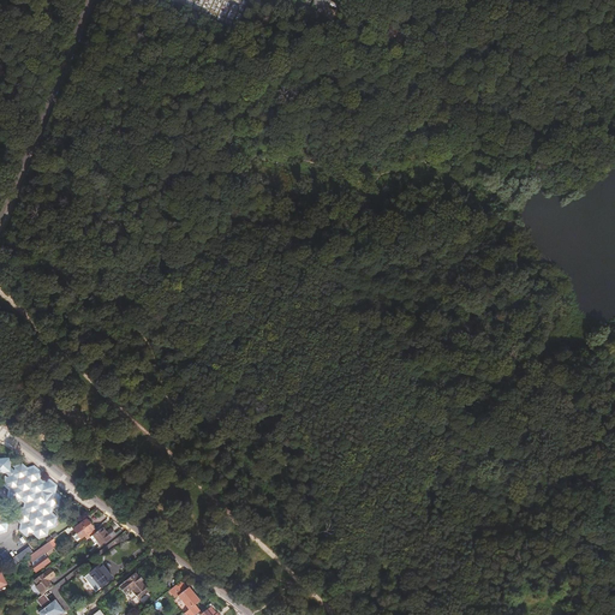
[(12,469),(12,466),(13,464),(6,457),(4,460),(1,460),(0,460),(0,476),(1,477),(4,475),(7,475),(10,477),(9,478),(7,487),(12,490),(11,493),(11,496),(17,502),(23,500),(27,503),(25,511),(22,512),(19,512),(18,520),(23,524),(22,531),(23,531),(28,536),(34,533),(39,538),(46,536),(47,529),(53,526),(54,519),(51,515),(51,508),(58,506),(59,499),(54,495),(55,488),(49,483),(43,484),(37,481),(39,473),(34,469),(27,471),(23,467),(15,470),(15,472),(12,469)]
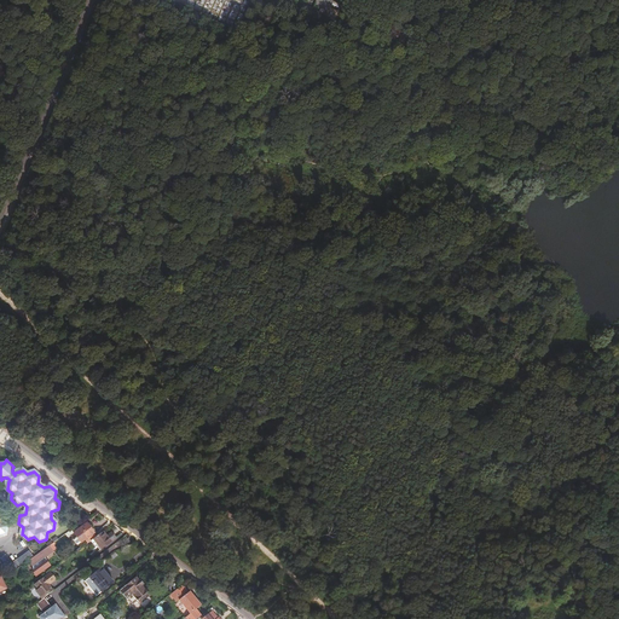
[(81,543),(94,533),(86,524),(74,532),(77,538),(74,541),(76,545),(81,542),(81,543)]
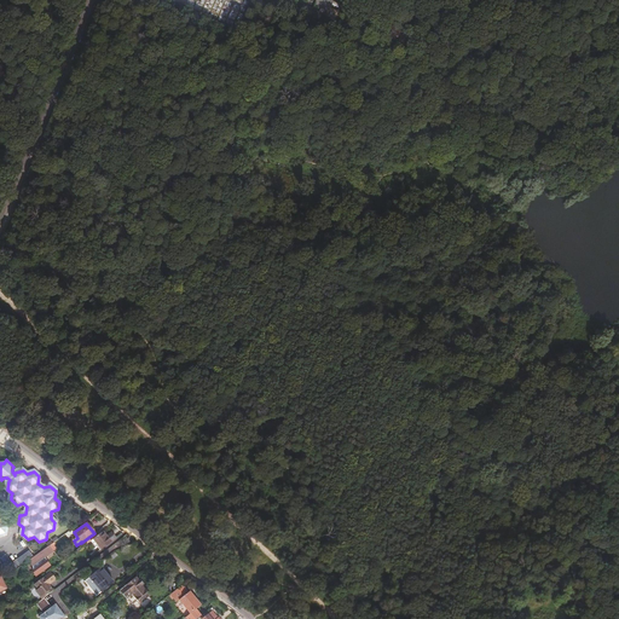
[(100,549),(115,538),(111,533),(106,537),(103,531),(96,536),(91,541),(94,547),(97,544),(100,549)]
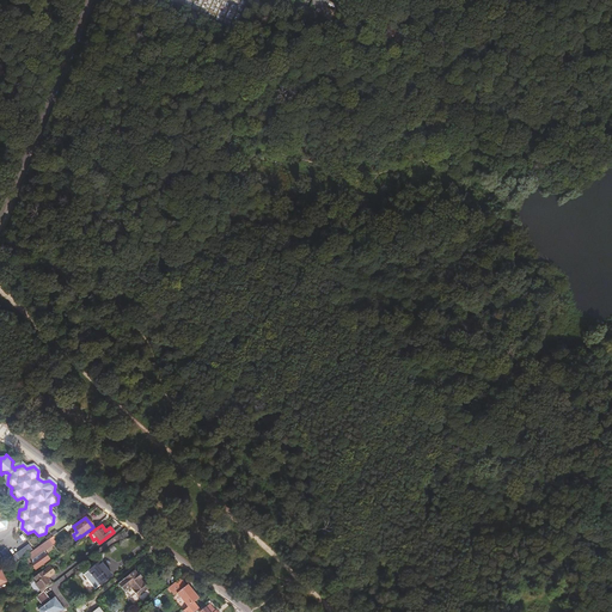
[(51,545),(48,539),(28,554),(31,560),(32,565),(35,570),(47,561),(43,556),(46,554),(43,551),(51,545)]
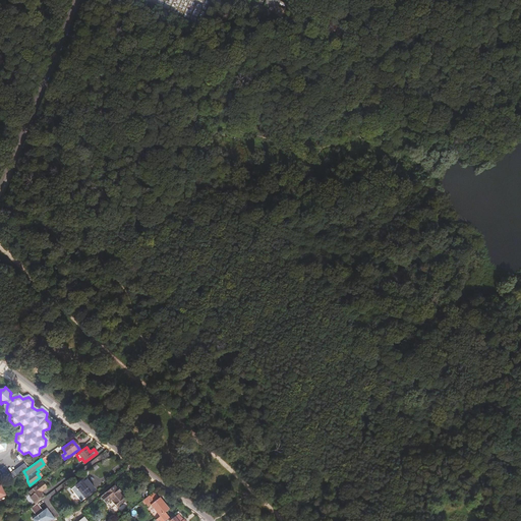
[(12,478),(26,468),(24,465),(9,475),(12,478)]
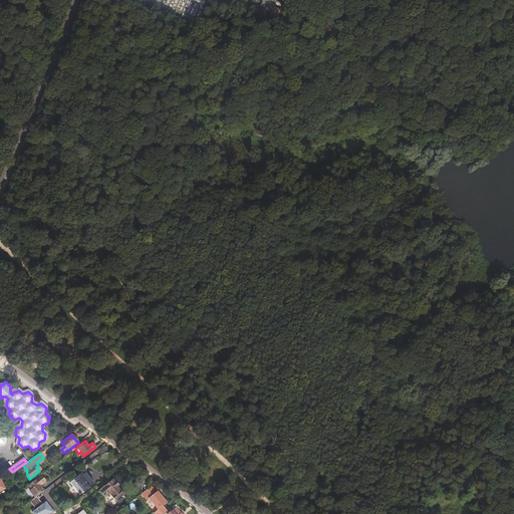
[(28,490),(34,498),(37,495),(43,490),(40,486),(46,481),(41,474),(27,485),(30,489),(28,490)]
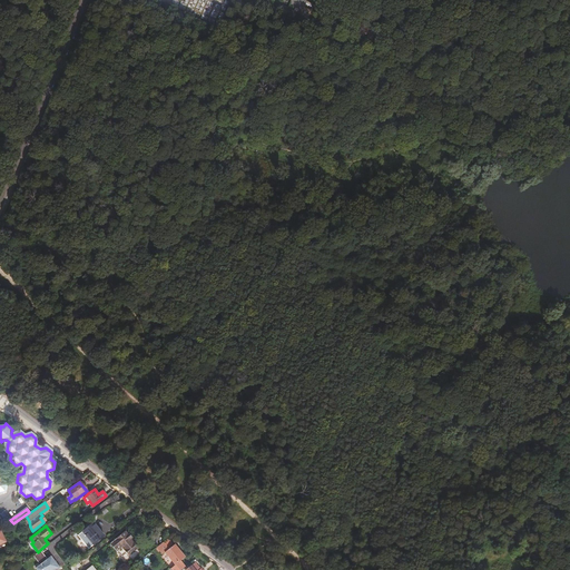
[(90,526),(78,534),(88,548),(101,537),(97,531),(98,530),(95,527),(92,527),(92,528),(90,526)]
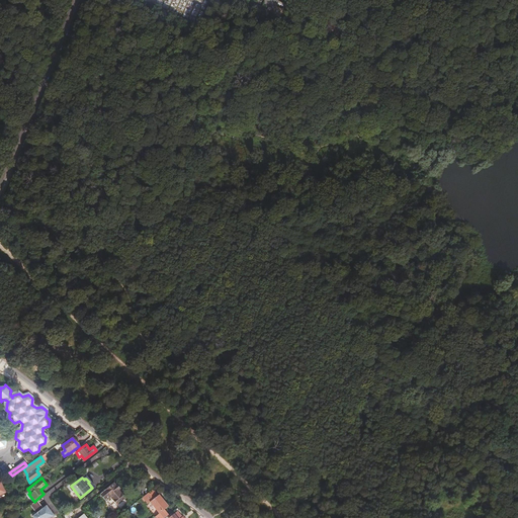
[(118,490),(115,486),(108,492),(106,489),(100,494),(100,495),(99,496),(100,498),(102,497),(109,505),(113,502),(116,505),(115,505),(119,510),(126,504),(123,499),(124,498),(120,493),(119,494),(117,491),(118,490)]
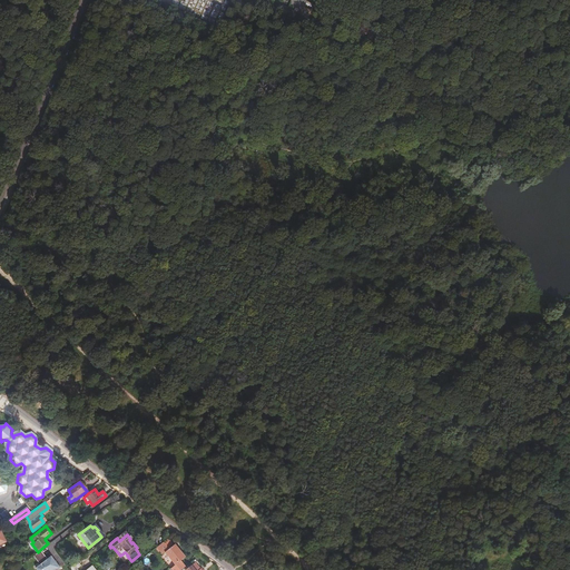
[(178,569),(183,567),(179,562),(184,558),(174,546),(173,547),(167,539),(156,548),(161,554),(164,553),(174,566),(170,569),(178,569)]
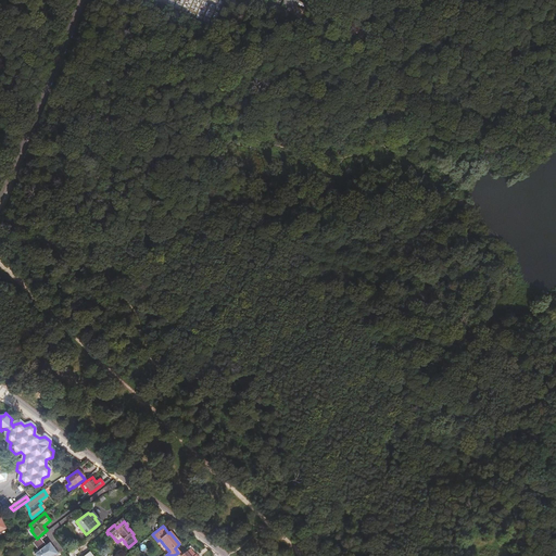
[(39,548),(34,553),(35,555),(47,555),(50,554),(52,555),(58,554),(49,542),(46,545),(45,545),(42,543),(43,542),(40,535),(37,539),(33,541),(37,547),(38,546),(39,548)]
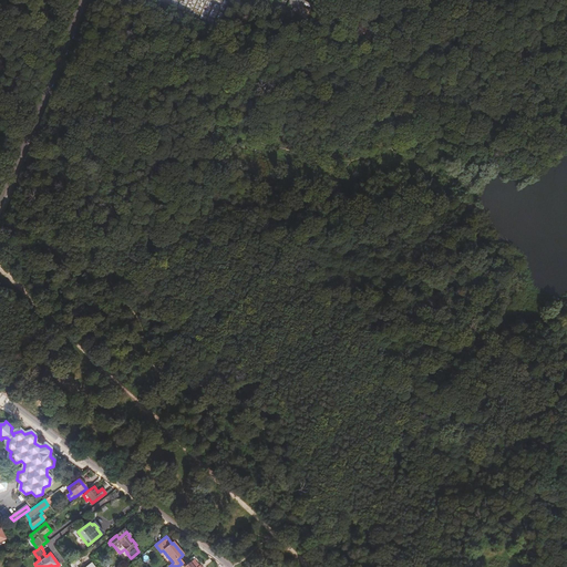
All buildings are outlined.
